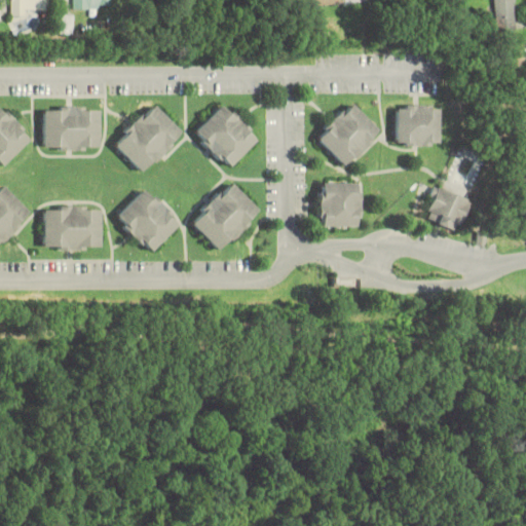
[(10,0),(10,12),(49,12),(49,0),(10,0)]
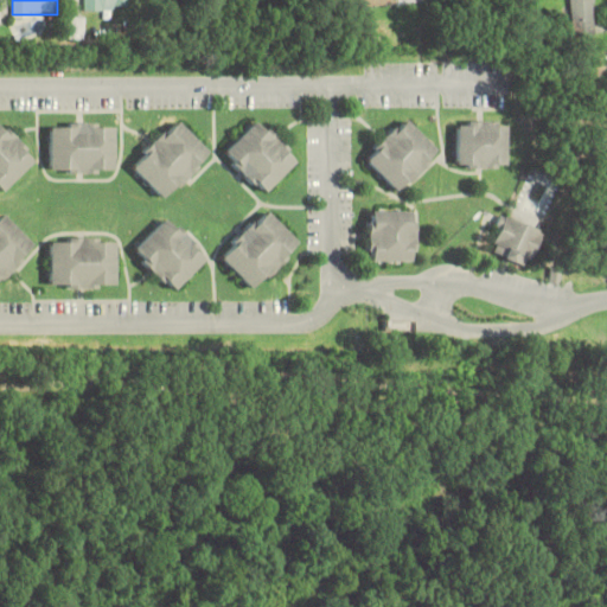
[(85,0),(85,11),(117,11),(117,1),(128,1),(128,0),(85,0)]
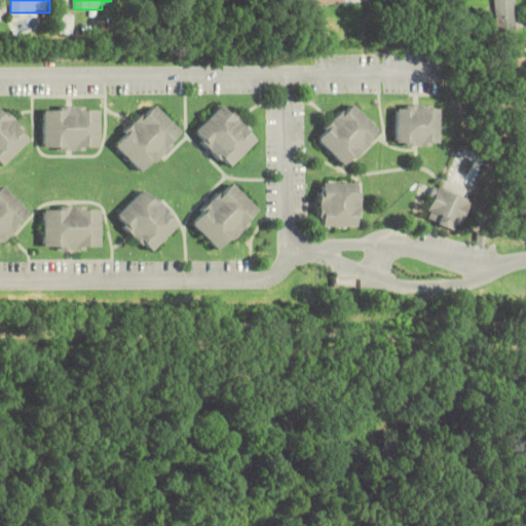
[(494,0),(498,32),(517,30),(514,0),(494,0)]
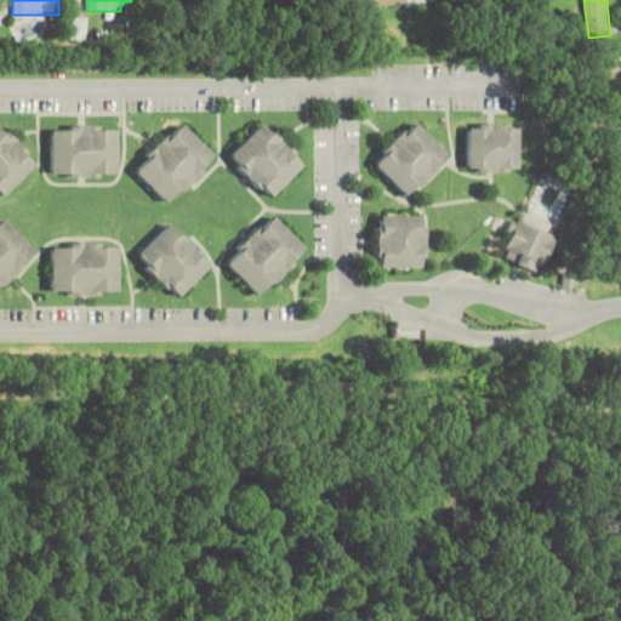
[(87,17),(69,17),(69,39),(87,39),(87,17)]
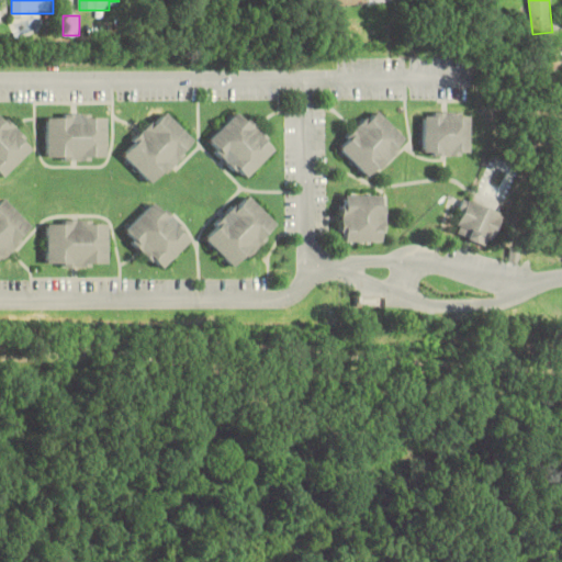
[(406,141),(373,107),(334,145),(368,179),(406,141)]
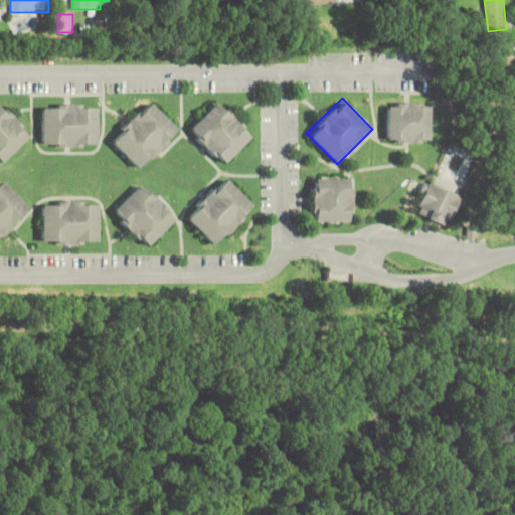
[(180,129),(149,100),(109,141),(140,170),(180,129)]
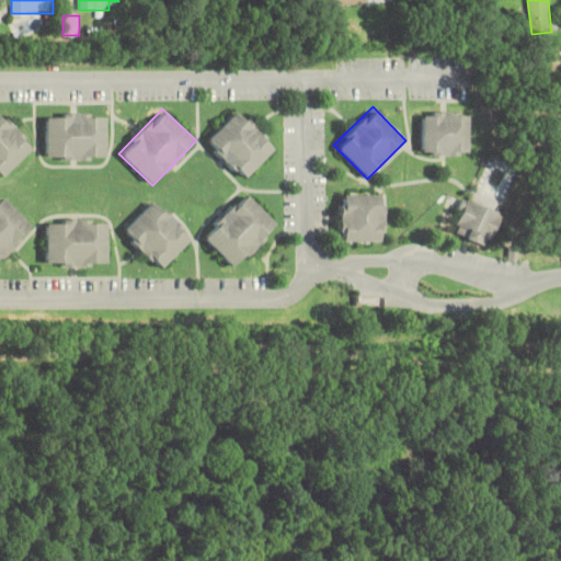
[(204,142),(242,181),(276,147),(237,109),(204,142)]
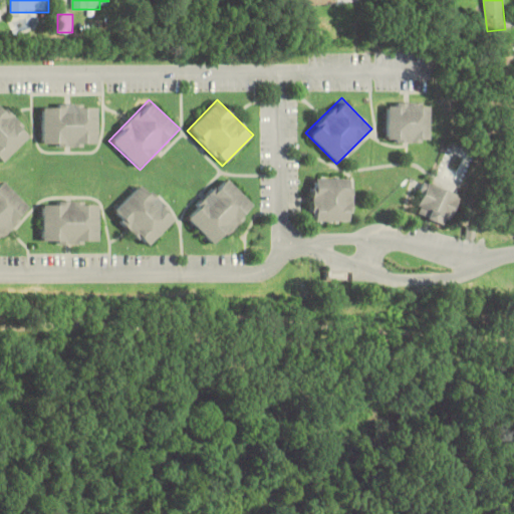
[(430,101),(386,101),(386,143),(430,143),(430,101)]
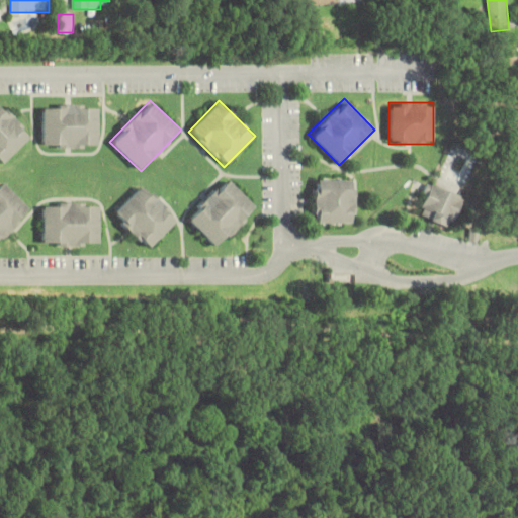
[(0,165),(30,137),(0,104),(0,165)]
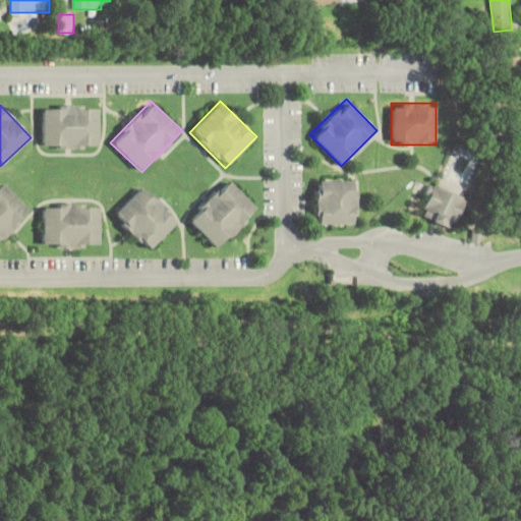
[(42,149),(99,150),(99,105),(42,105),(42,149)]
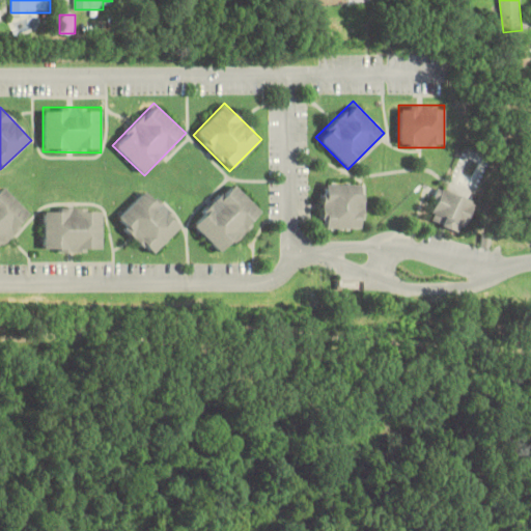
[(262,214),(231,182),(189,222),(220,254),(262,214)]
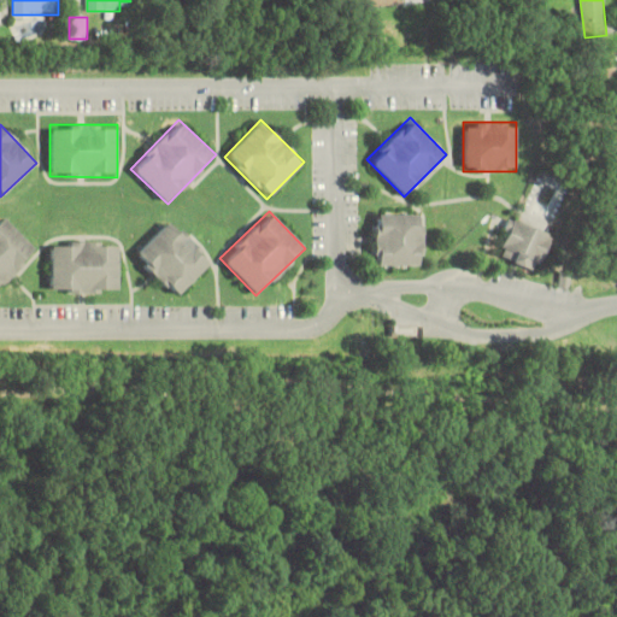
[(422,265),(422,213),(372,213),(372,265),(422,265)]
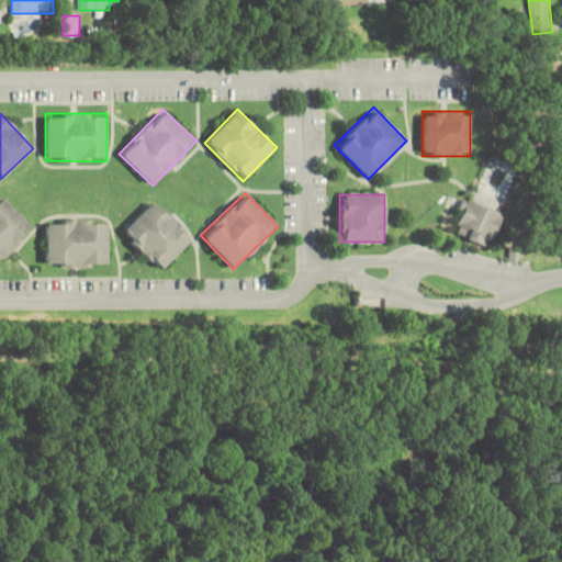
[(0,258),(1,260),(33,228),(0,195),(0,258)]
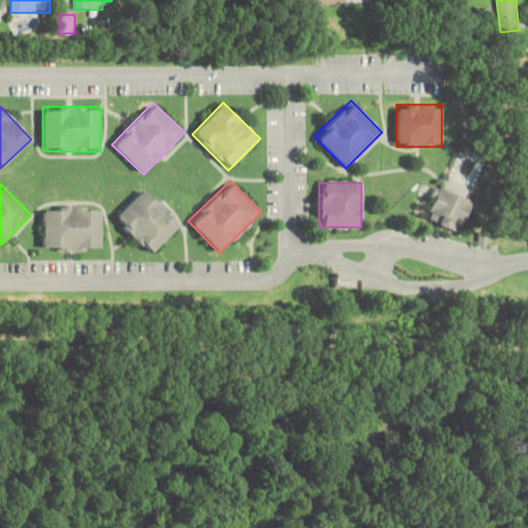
[(473,199),(436,186),(425,220),(461,233),(473,199)]
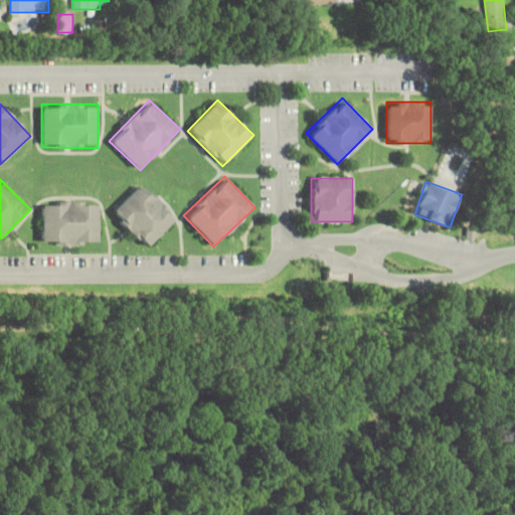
[(176,218),(142,182),(111,213),(145,248),(176,218)]
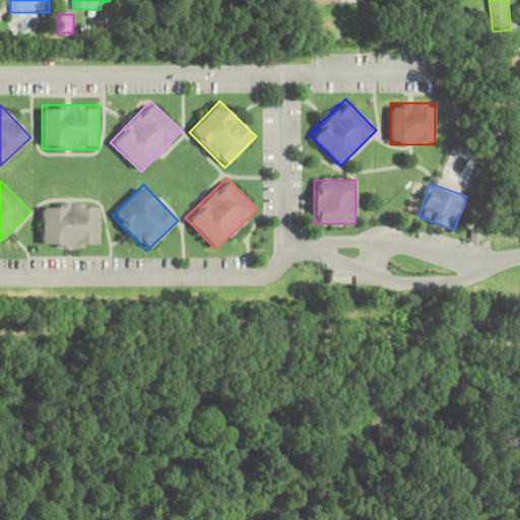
[(100,203),(43,203),(43,247),(100,247),(100,203)]
